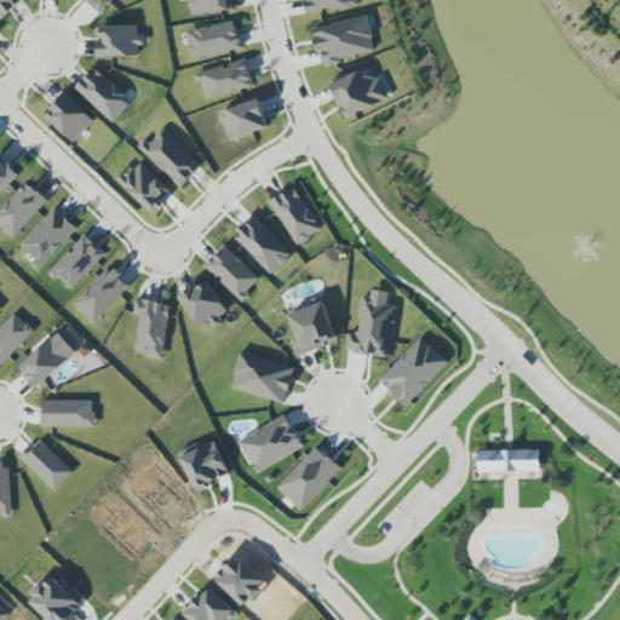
[(0,0),(0,19),(23,1),(22,0),(0,0)]
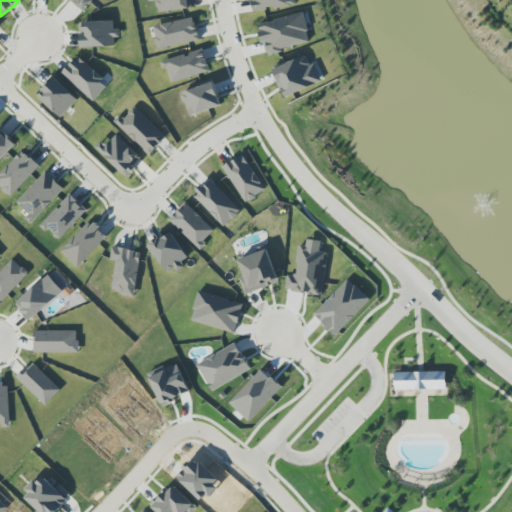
[(70,0),(83,12),(93,2),(91,0),(70,0)]
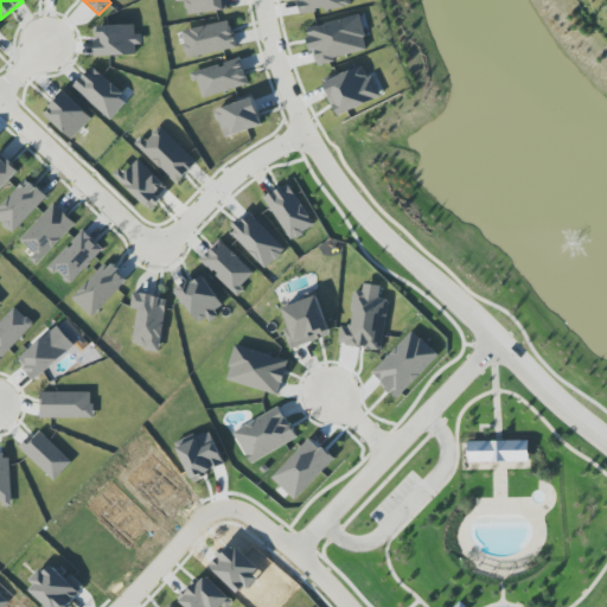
[(229,10),(227,0),(183,0),(185,16),(229,10)]
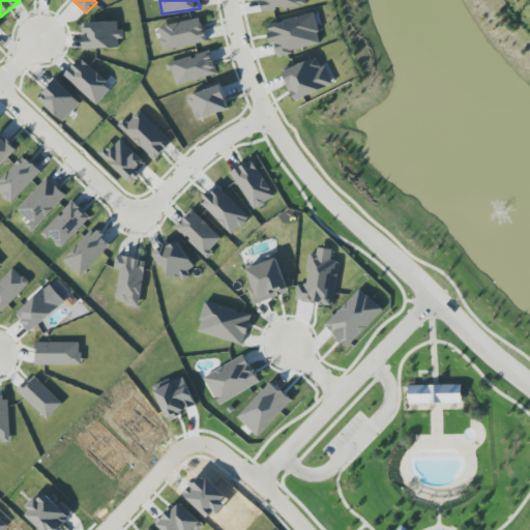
[(307,5),(305,0),(260,0),(263,12),(307,5)]
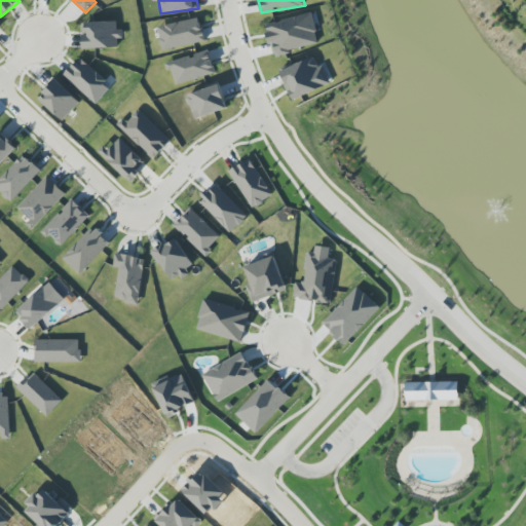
[(272,55),(320,45),(312,13),(265,24),(272,55)]
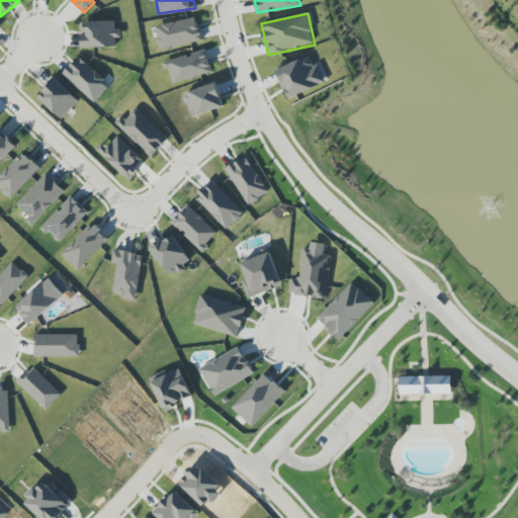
[(156,25),(160,50),(201,42),(197,18),(156,25)]
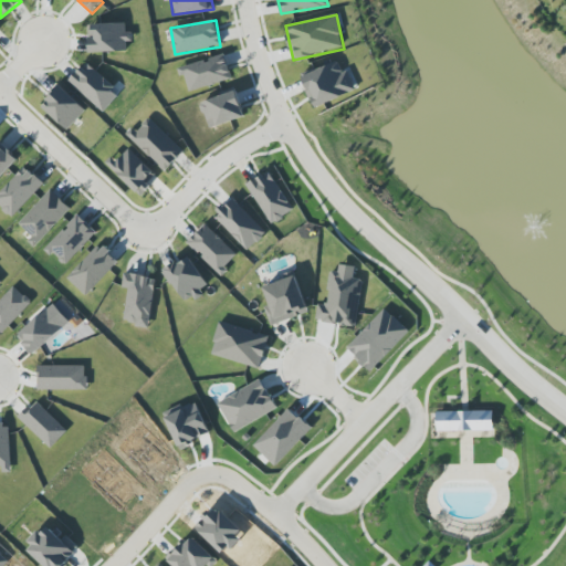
[(180,67),(188,92),(232,80),(224,54),(180,67)]
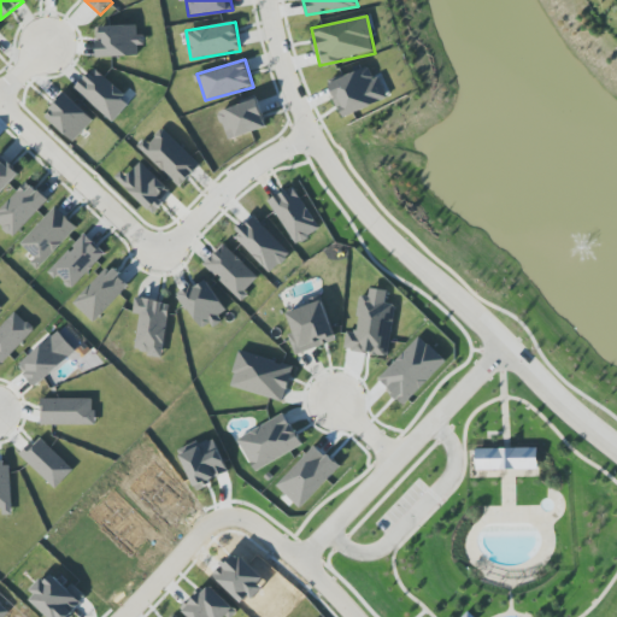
[(76,89),(113,123),(131,103),(94,69),(76,89)]
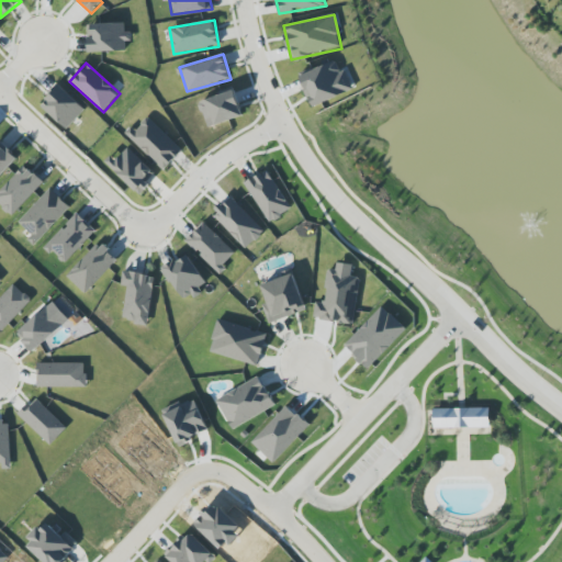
[(311,107),(353,91),(346,68),(339,70),(336,63),(300,75),(311,107)]
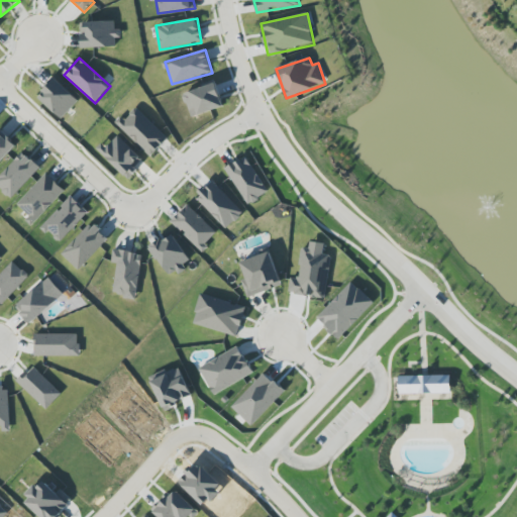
[(79,101),(56,79),(38,97),(62,119),(79,101)]
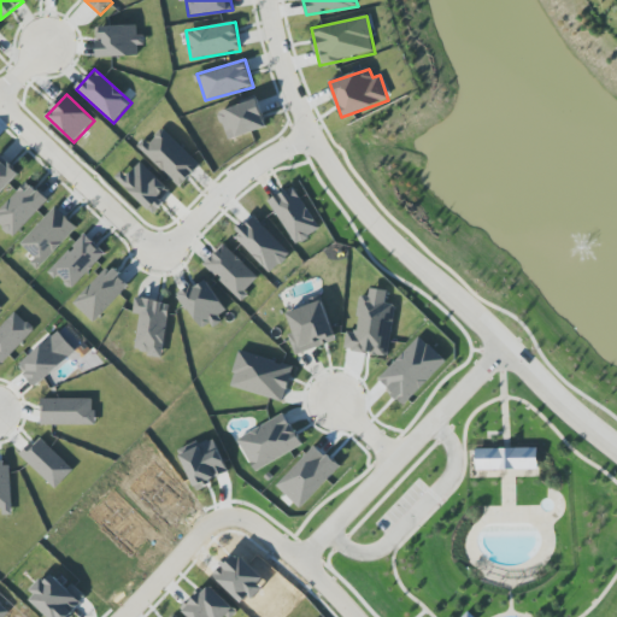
[(219,111),(228,140),(266,129),(259,100),(219,111)]
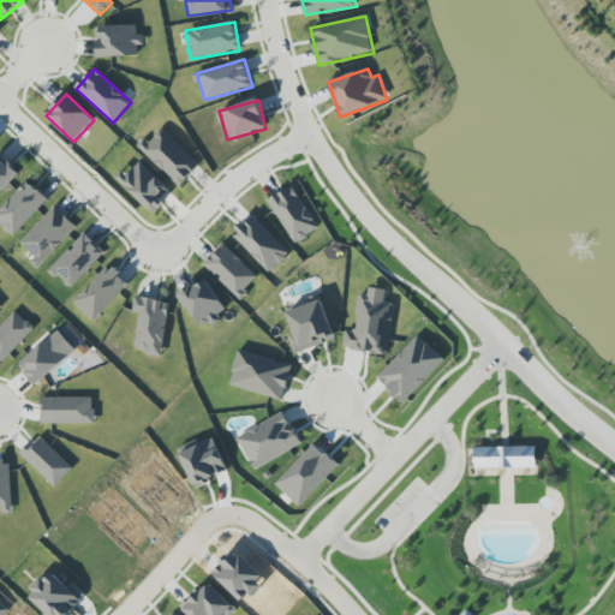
[(141,149),(179,186),(201,165),(161,127),(141,149)]
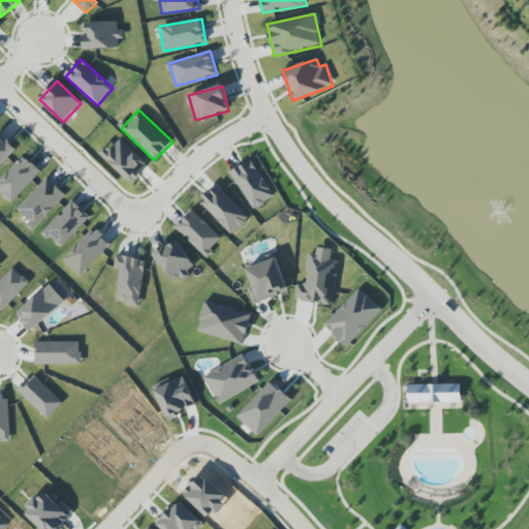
[(0,166),(17,152),(0,133),(0,166)]
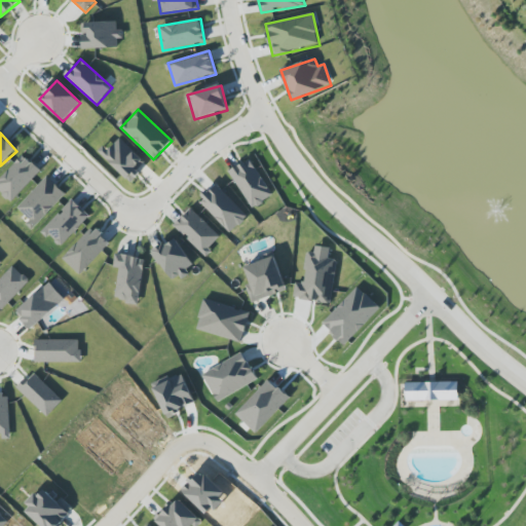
[(145,162),(118,137),(102,154),(132,183),(140,174),(137,171),(145,162)]
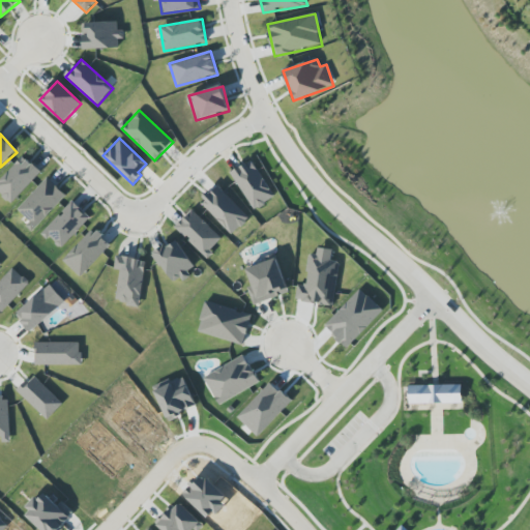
[(41,172),(23,155),(0,180),(0,194),(11,204),(41,172)]
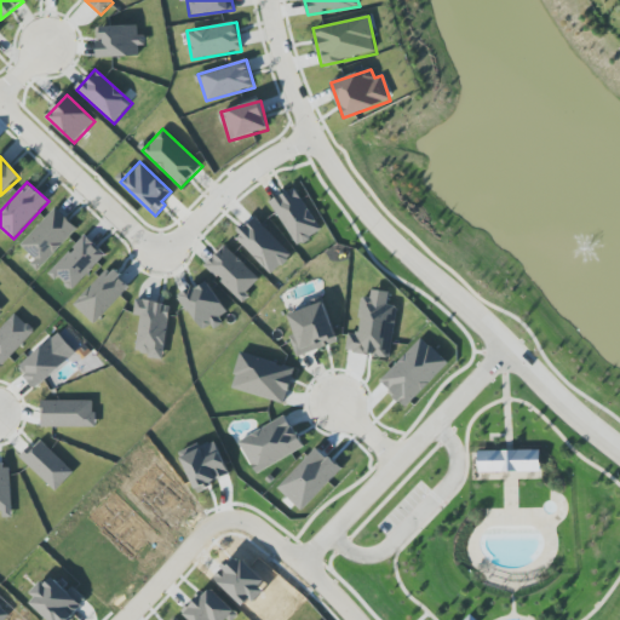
[(269,202),(282,194),(283,194),(288,191),(288,193),(294,189),(321,229),(310,236),(310,240),(304,244),(302,242),(297,246),(269,202)]
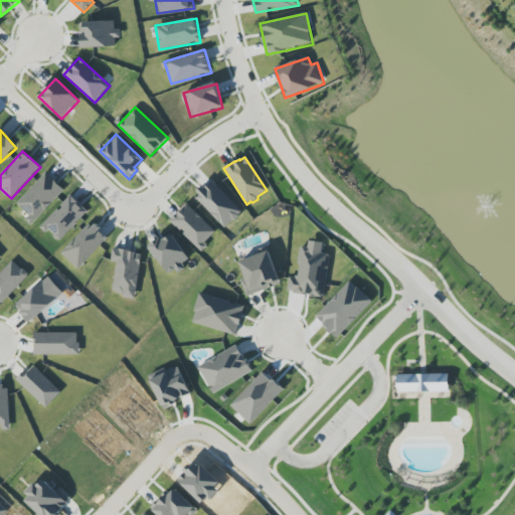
[(34,222),(64,189),(46,173),(16,205),(34,222)]
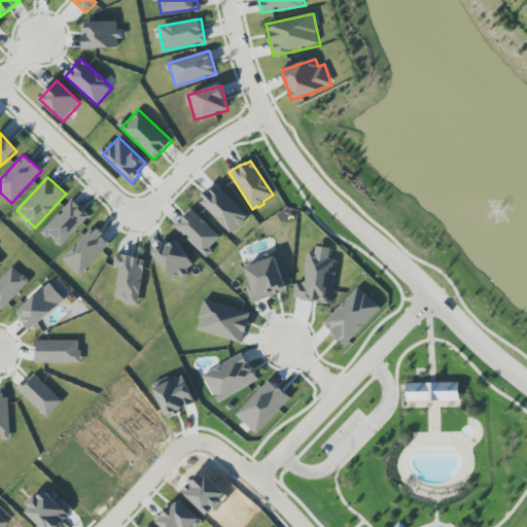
[(202,204),(206,200),(202,196),(207,191),(209,194),(217,185),(247,217),(244,220),(245,221),(241,225),(239,224),(231,233),(202,204)]
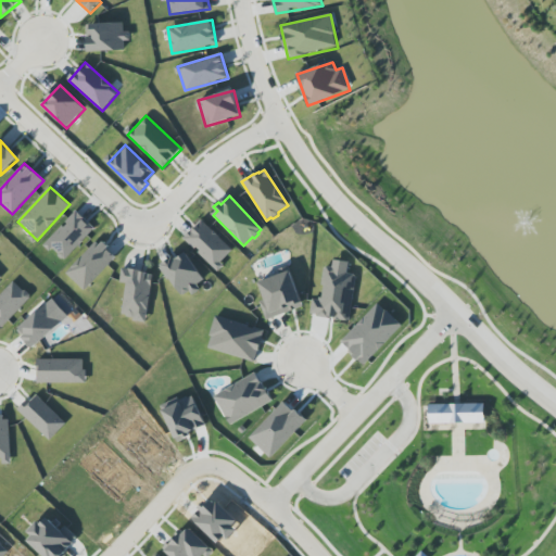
[(95,229),(76,211),(45,244),(64,262),(95,229)]
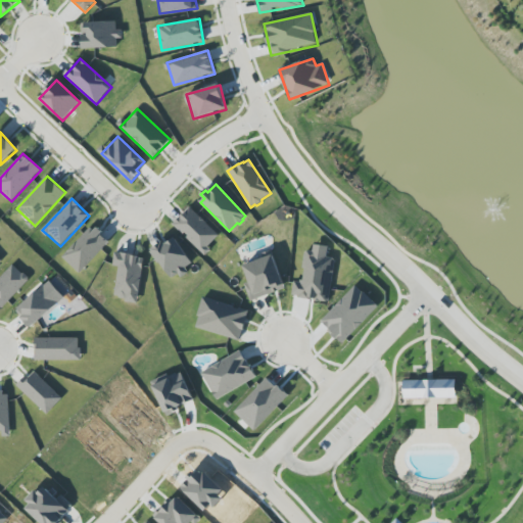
[(173,225),(189,207),(200,218),(200,217),(204,221),(203,221),(219,235),(207,247),(210,250),(205,255),(187,238),(189,236),(185,232),(183,234),(173,225)]
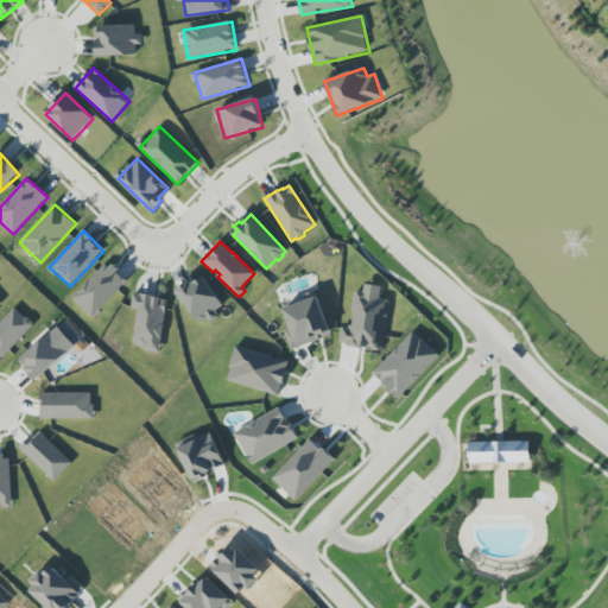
[(128,279),(108,261),(73,301),(93,318),(128,279)]
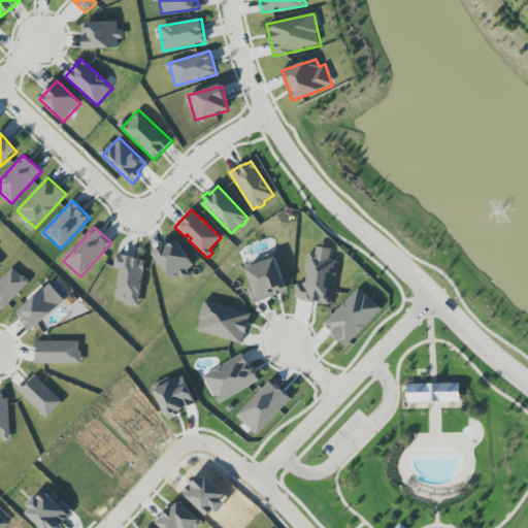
[(196,268),(176,238),(153,254),(172,284),(196,268)]
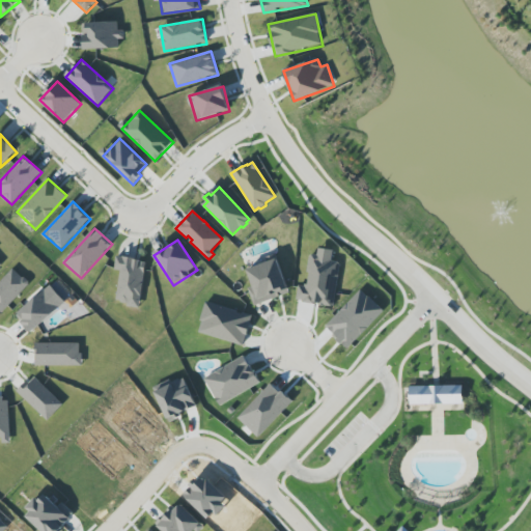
[(309,256),(312,254),(322,256),(322,257),(332,259),(332,261),(338,262),(340,266),(334,307),(319,305),(319,303),(314,302),(314,304),(303,302),(303,301),(297,300),(299,285),(305,286),(305,284),(308,284),(309,273),(307,273),(309,256)]
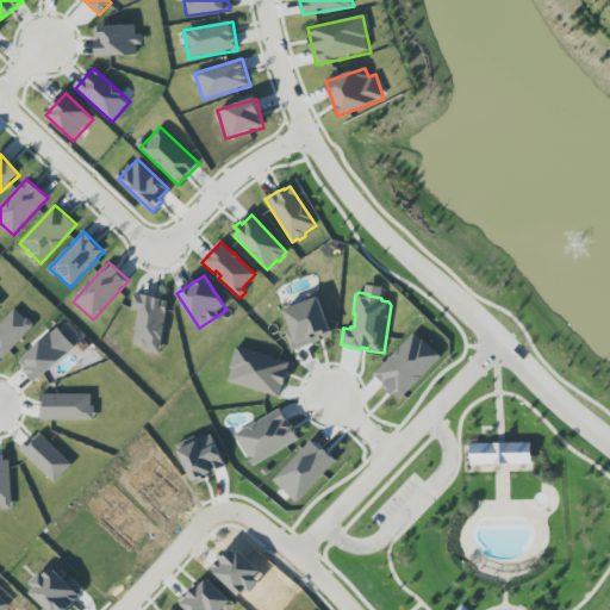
[(168,299),(134,294),(132,310),(138,311),(134,348),(161,353),(168,299)]
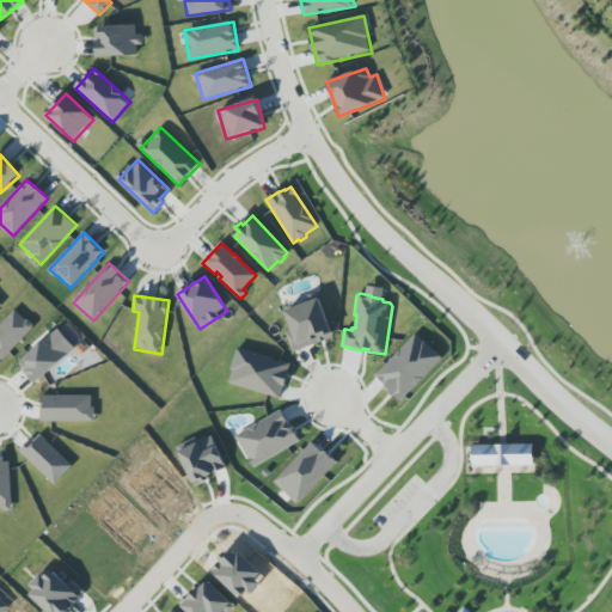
[(285,311),(319,298),(334,337),(294,353),(286,332),(292,330),(285,311)]
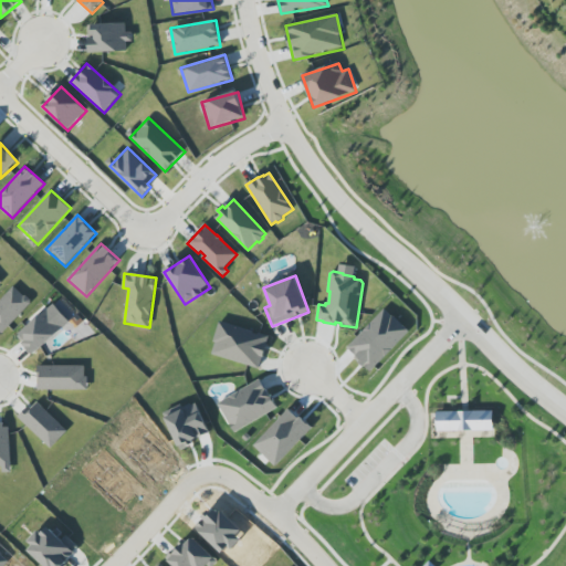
[(32,303),(14,286),(0,301),(0,329),(3,333),(32,303)]
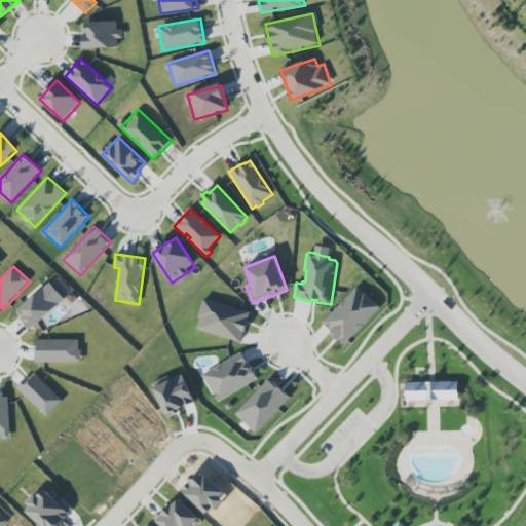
[(62,301),(46,285),(15,313),(32,330),(62,301)]
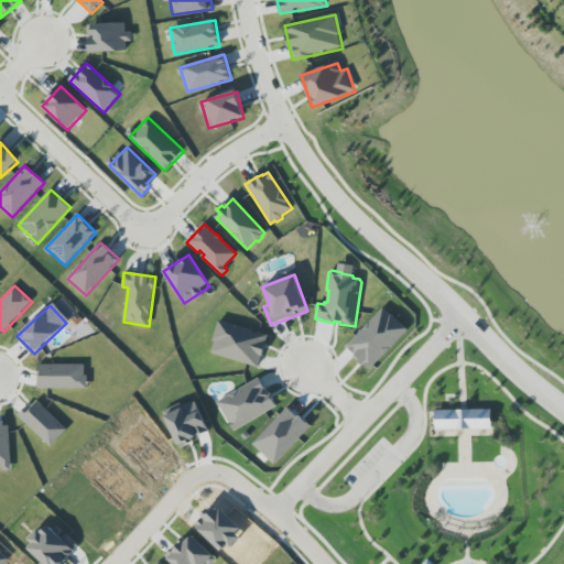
[(212,353),(215,342),(213,340),(219,321),(251,331),(251,332),(257,334),(258,333),(268,335),(266,344),(267,344),(263,356),(261,356),(258,368),(212,353)]
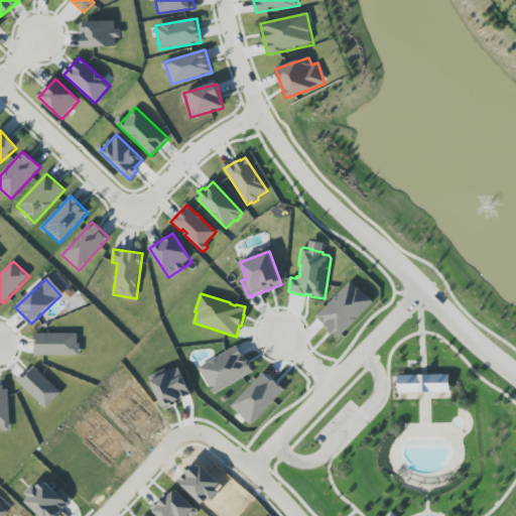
[(79,334),(35,334),(34,356),(79,356),(79,334)]
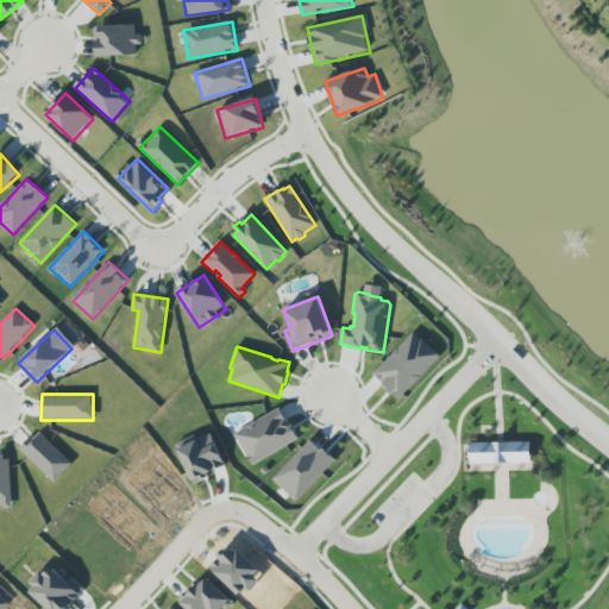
[(236,434),(280,409),(286,419),(287,419),(299,439),(253,465),(236,434)]
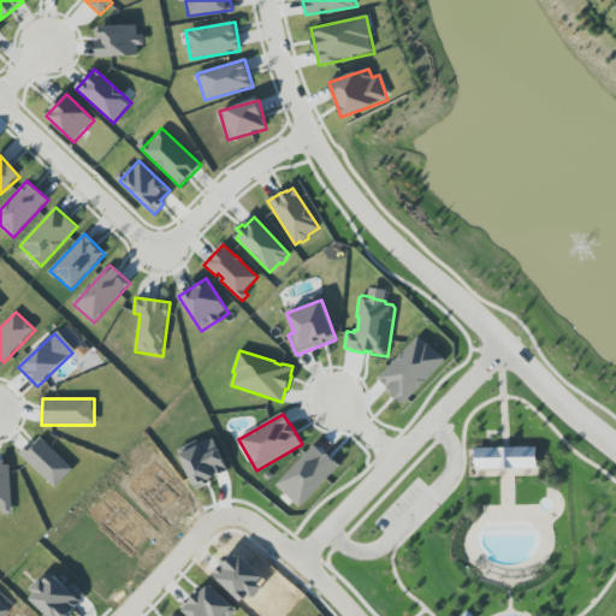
[(34,448),(30,444),(19,455),(55,489),(73,469),(41,439),(34,448)]
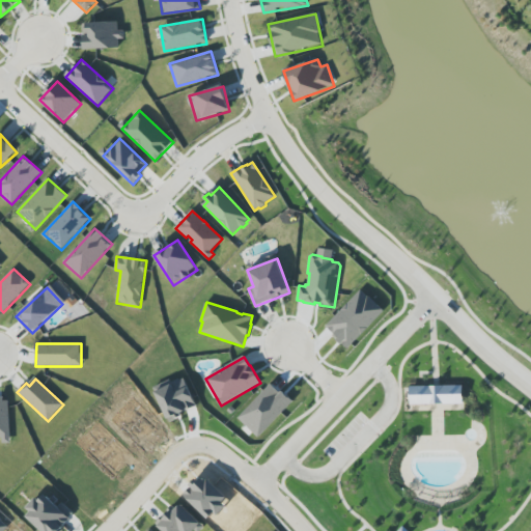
[(410,386),(410,404),(463,403),(463,385),(436,386),(410,386)]
